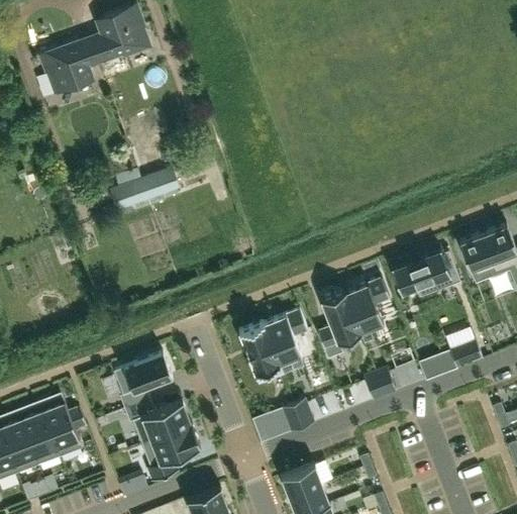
[(149,48),(135,7),(96,20),(99,31),(88,35),(98,64),(122,56),(123,58),(149,48)]
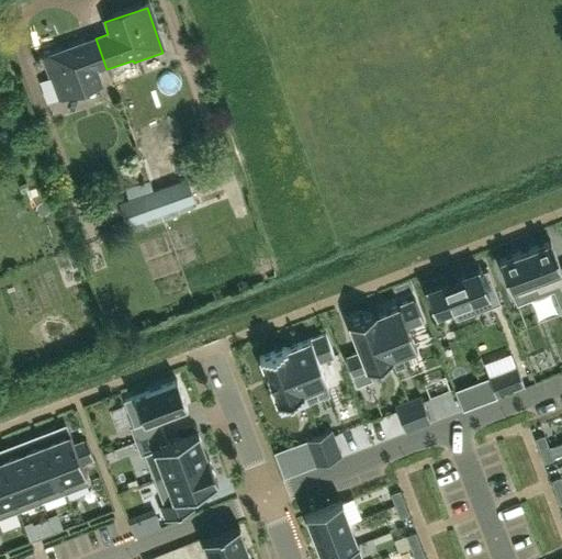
[(85,46),(42,60),(49,84),(52,84),(57,101),(98,88),(93,74),(107,69),(96,38),(82,43),(85,46)]
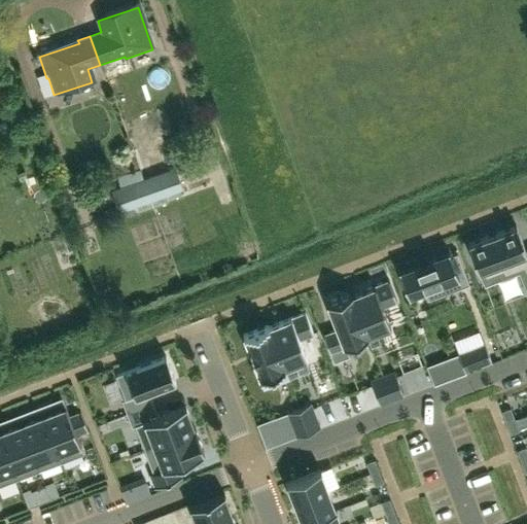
[(0,100),(9,98),(3,78),(0,79),(0,100)]
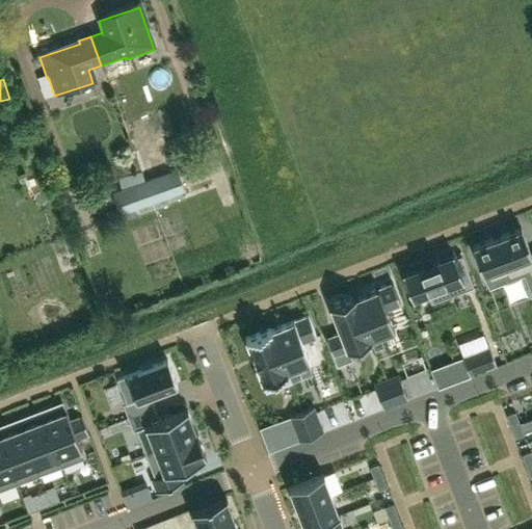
[(165,168),(141,177),(153,207),(185,195),(179,175),(169,178),(165,168)]
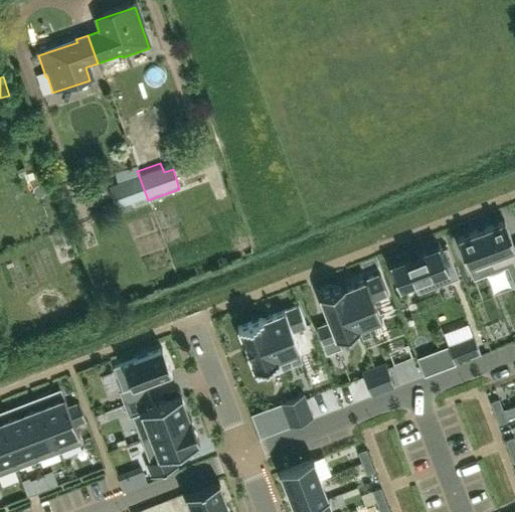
[(119,209),(148,200),(137,171),(118,177),(121,187),(112,190),(119,209)]
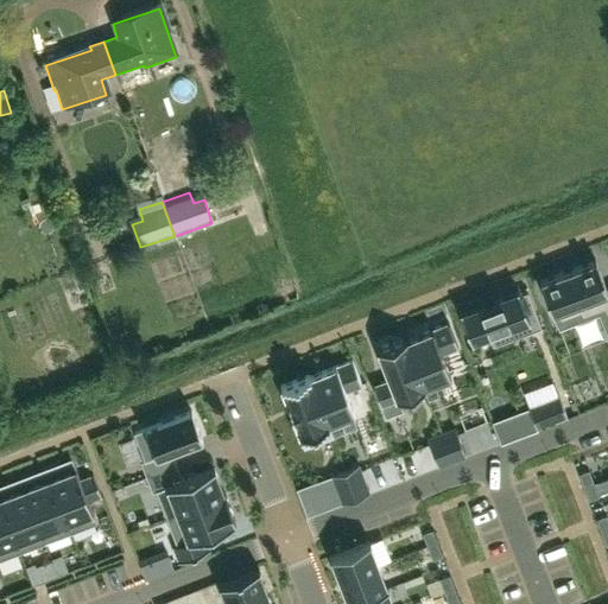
[(542,284),(539,284),(552,317),(553,317),(553,316),(574,309),(578,324),(599,317),(607,341),(607,292),(607,293),(595,264),(594,264),(594,265),(575,272),(575,271),(572,272),(563,275),(559,277),(561,277),(542,284)]
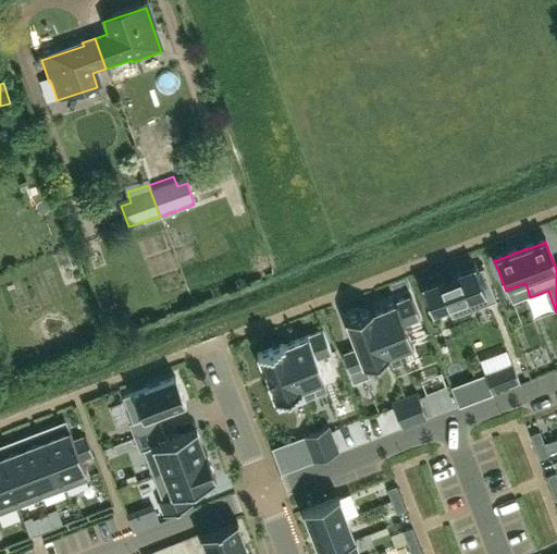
[(421,287),(420,288),(431,316),(447,309),(452,320),(495,304),(482,270),(475,273),(473,268),(472,268),(472,269),(422,288),(421,287)]
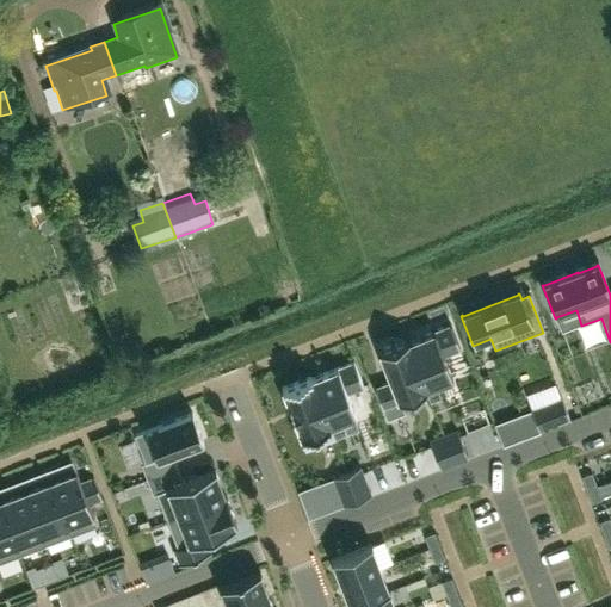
[(408,345),(407,345),(425,394),(430,406),(440,401),(436,389),(452,382),(444,358),(460,352),(451,328),(408,345)]
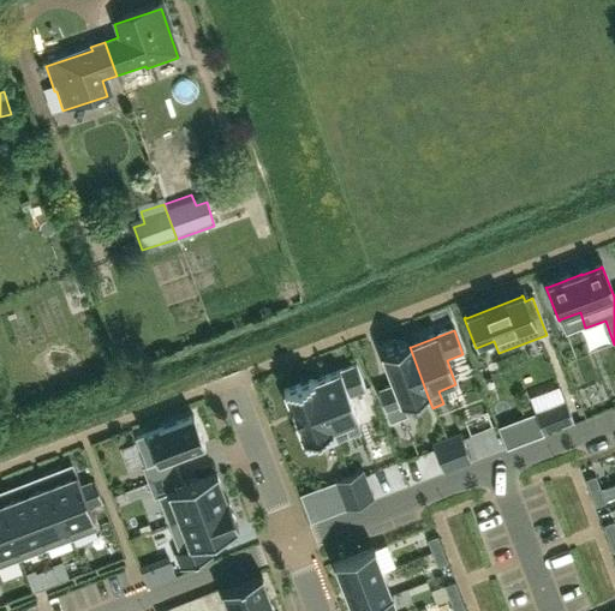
[(393,388),(376,394),(384,414),(389,426),(407,419),(402,407),(428,396),(410,347),(411,347),(410,345),(381,357),(393,388)]
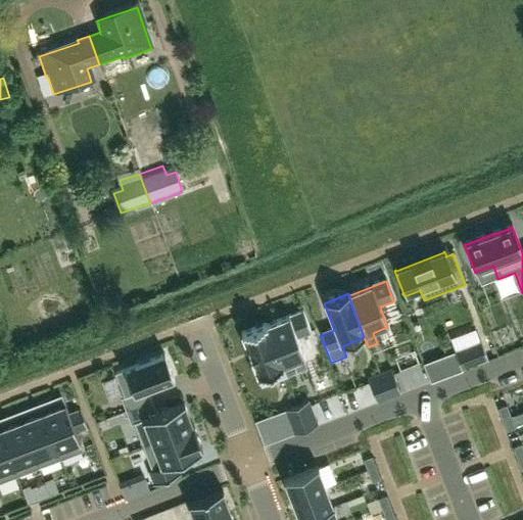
[(302,313),(266,327),(282,368),(304,359),(296,339),(311,333),(302,313)]
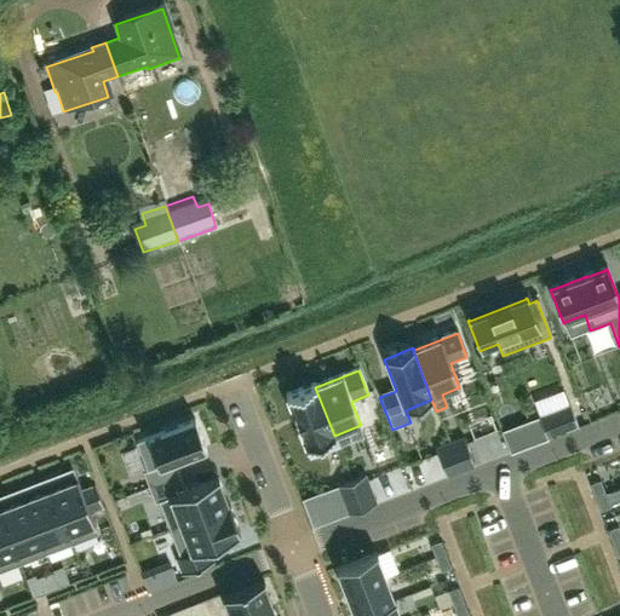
[(315,386),(286,397),(310,460),(339,448),(334,436),(315,387),(315,386)]
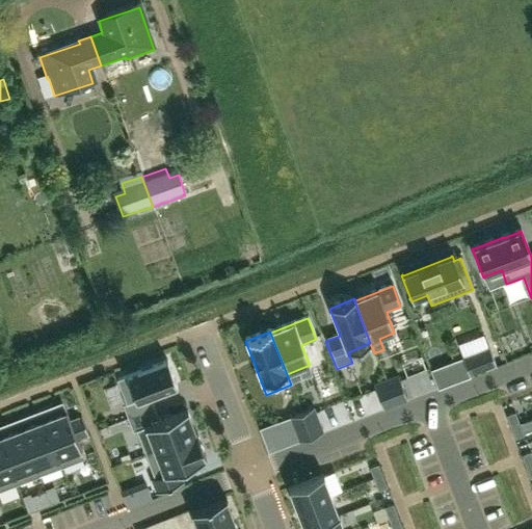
[(470,378),(496,369),(488,349),(462,359),(470,378)]
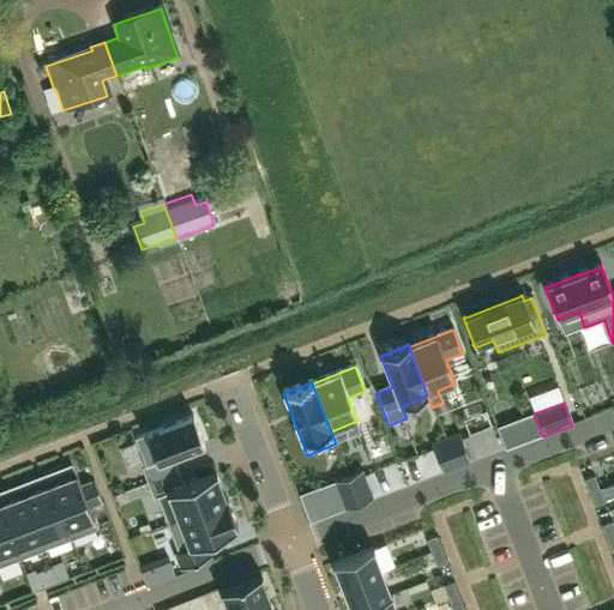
[(173,459),(204,447),(193,418),(176,424),(175,423),(162,429),(134,440),(145,469),(142,470),(148,485),(178,473),(173,459)]
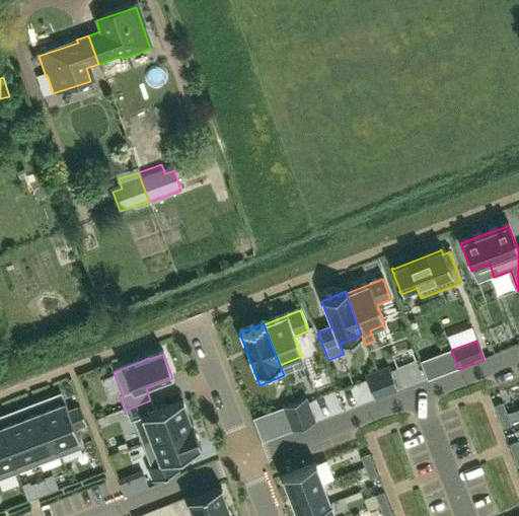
[(388,368),(376,373),(385,396),(397,392),(388,368)]
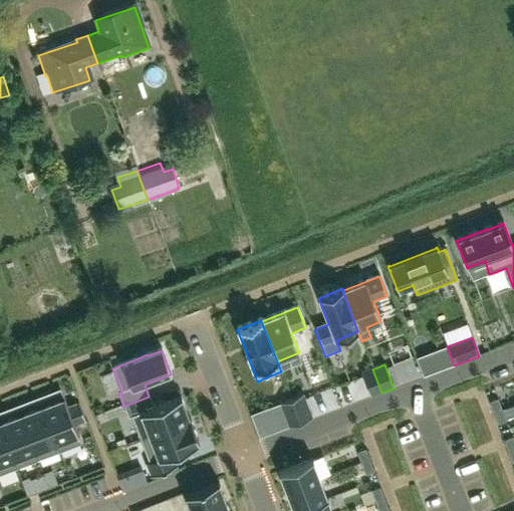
[(372,369),(360,373),(369,398),(381,393),(372,369)]
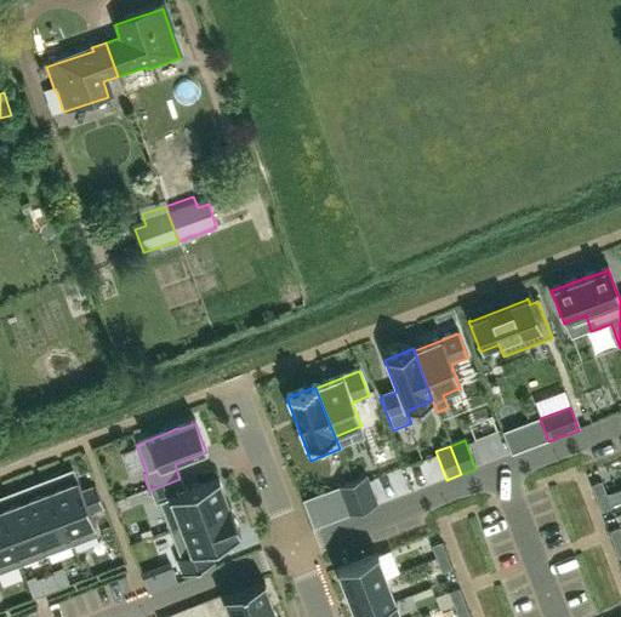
[(186,493),(180,479),(149,491),(155,507),(159,506),(169,531),(228,509),(217,481),(186,493)]
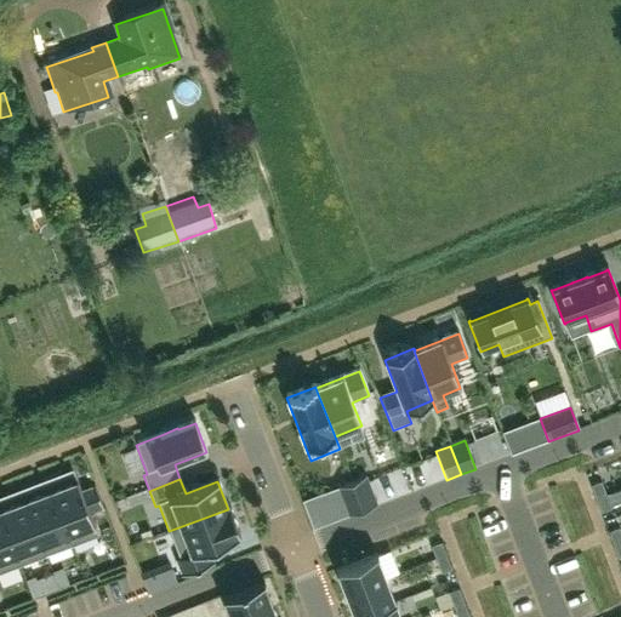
[(365,479),(352,484),(363,513),(377,507),(365,479)]
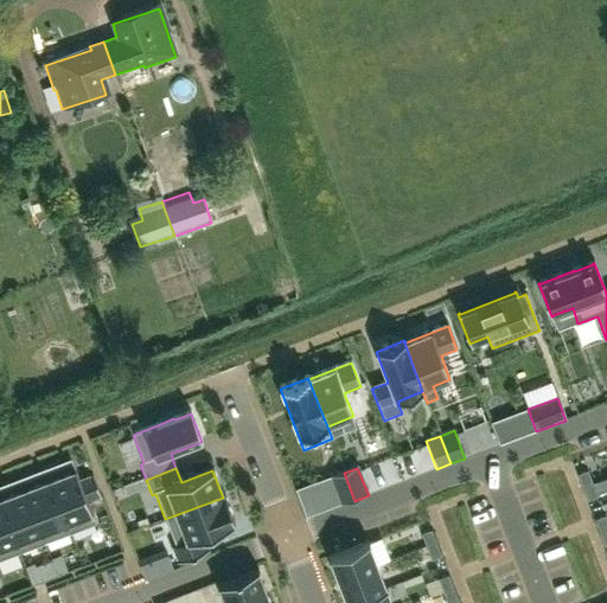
[(74,472),(48,481),(69,536),(96,525),(88,504),(100,499),(100,500),(101,499),(93,476),(91,476),(91,478),(80,482),(75,469),(74,470),(74,472)]
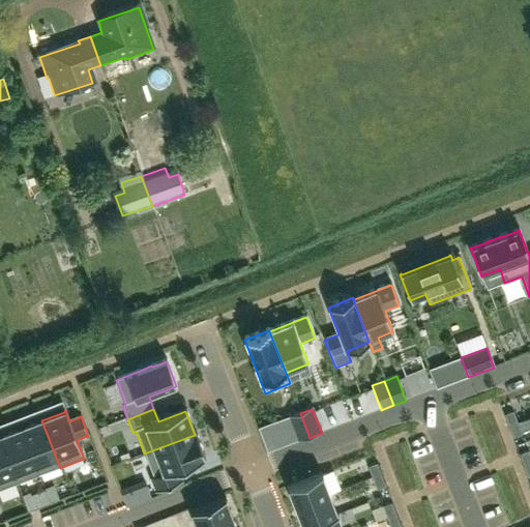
[(512,412),(504,416),(508,428),(517,425),(512,412)]
